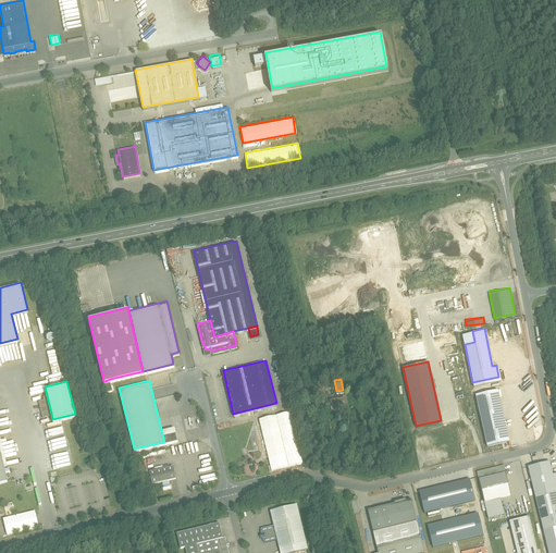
[(496,389),(474,394),(485,443),(507,439),(496,389)]
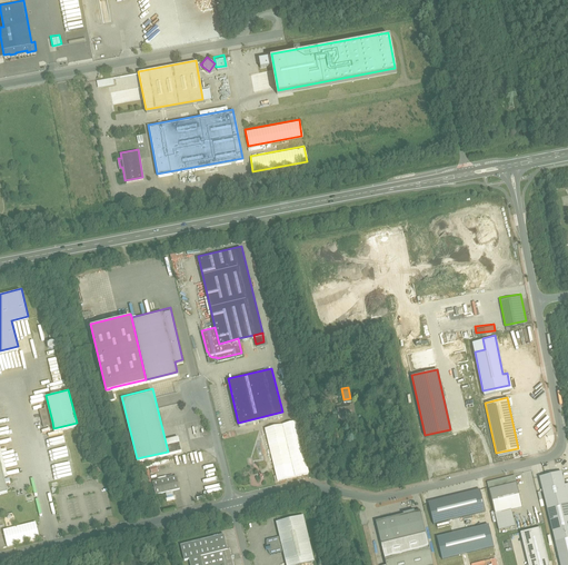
[(349,400),(336,403),(339,418),(352,416),(349,400)]
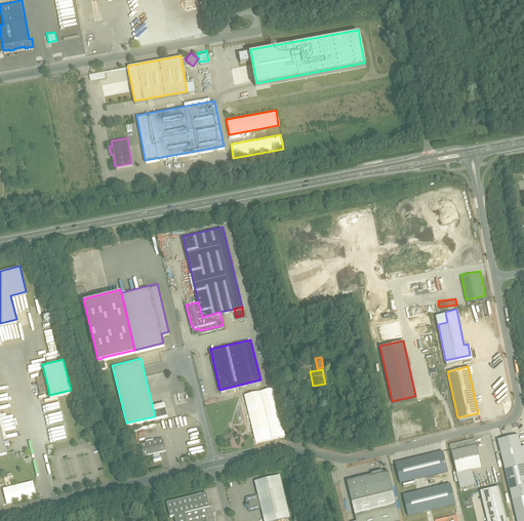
[(41,373),(36,375),(40,391),(48,389),(43,370),(40,371),(41,373)]
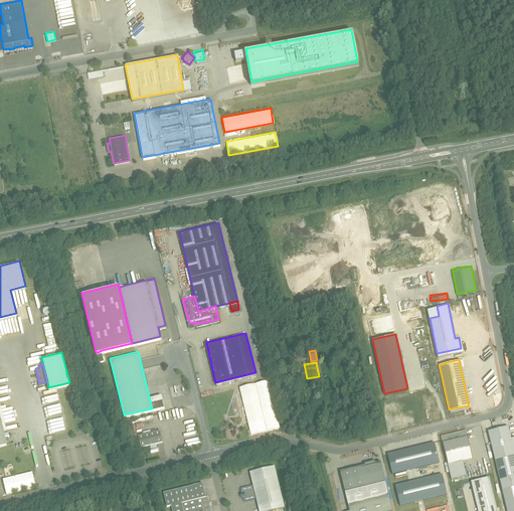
[(267,377),(239,384),(250,431),(278,424),(267,377)]
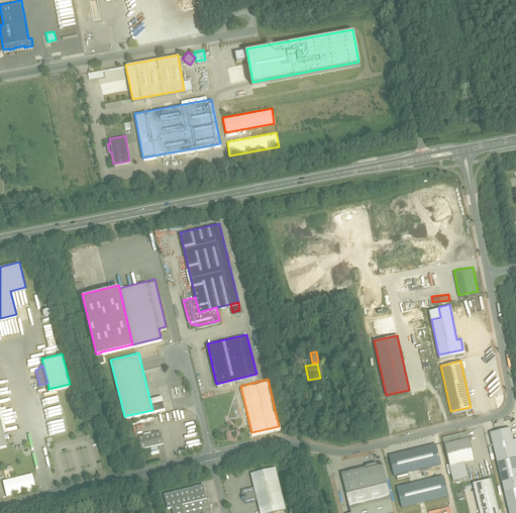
[(410,392),(423,390),(423,384),(409,386),(410,392)]
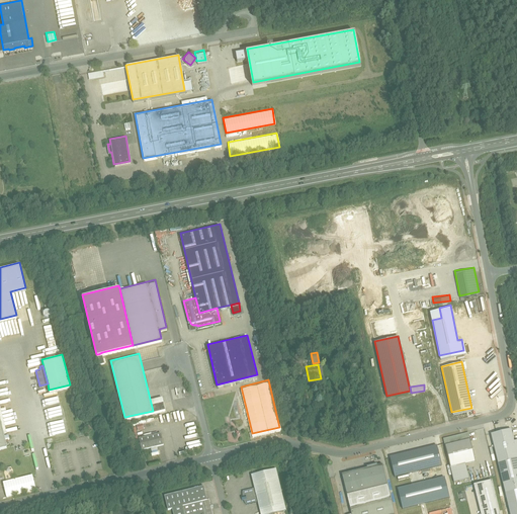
[(310,389),(299,391),(300,396),(302,395),(303,402),(312,401),(310,389)]
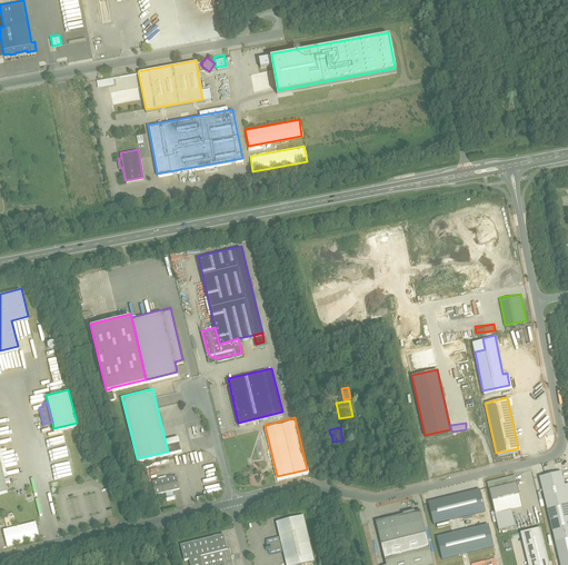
[(179,439),(166,443),(168,452),(181,448),(179,439)]
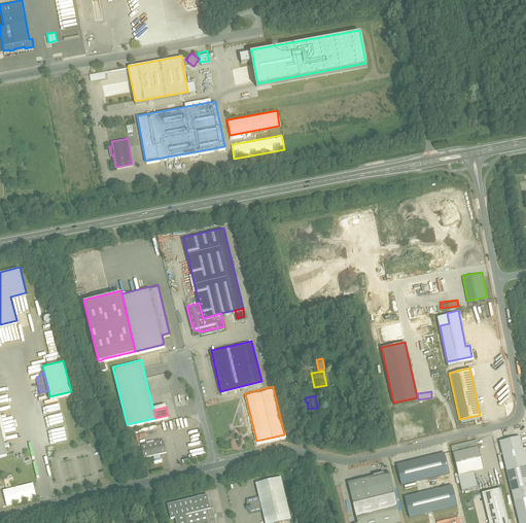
[(0,454),(7,453),(6,449),(8,448),(7,444),(9,444),(8,441),(7,441),(0,411),(0,454)]
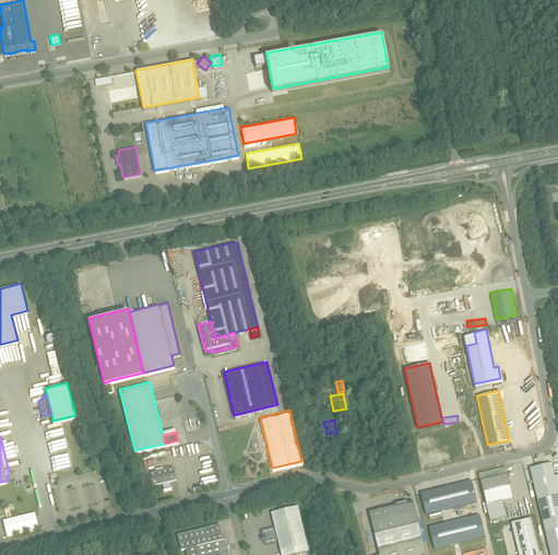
[(554,474),(550,461),(531,467),(551,554),(557,554),(557,493),(557,492),(557,475),(557,473),(554,474)]
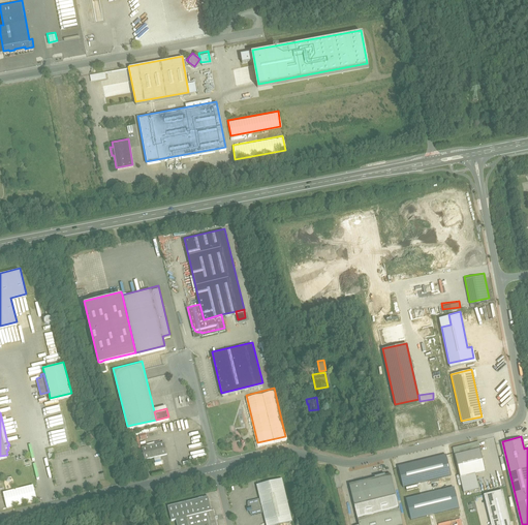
[(452,444),(454,452),(478,445),(477,438),(452,444)]
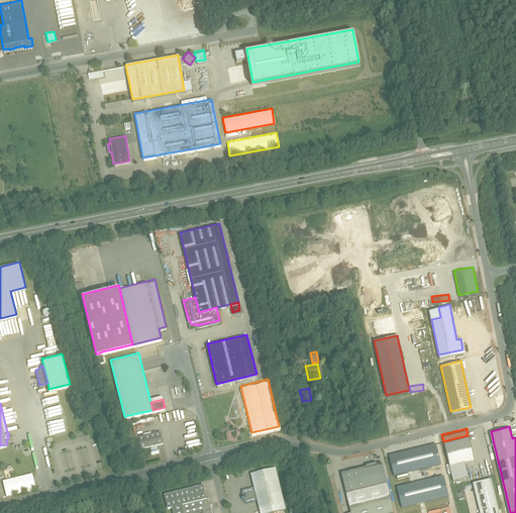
[(160,429),(138,434),(140,446),(163,440),(160,429)]
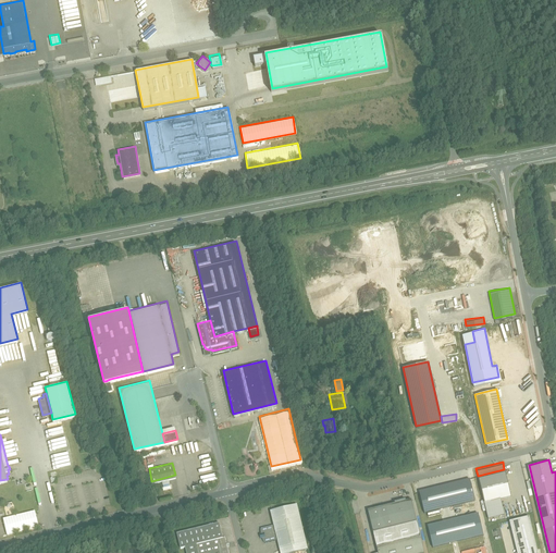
[(504,469),(478,476),(483,500),(499,495),(510,493),(504,469)]
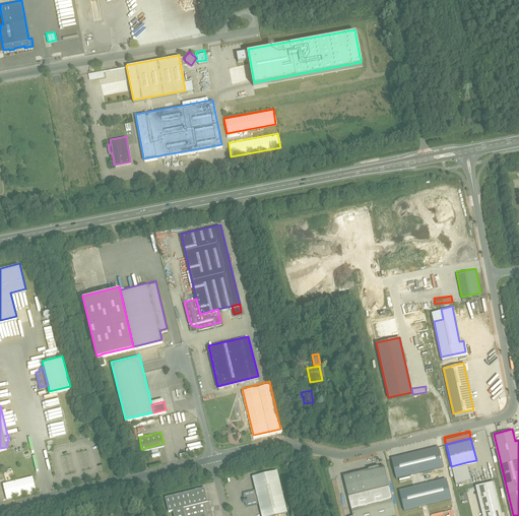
[(437,444),(391,455),(396,475),(442,464),(437,444)]
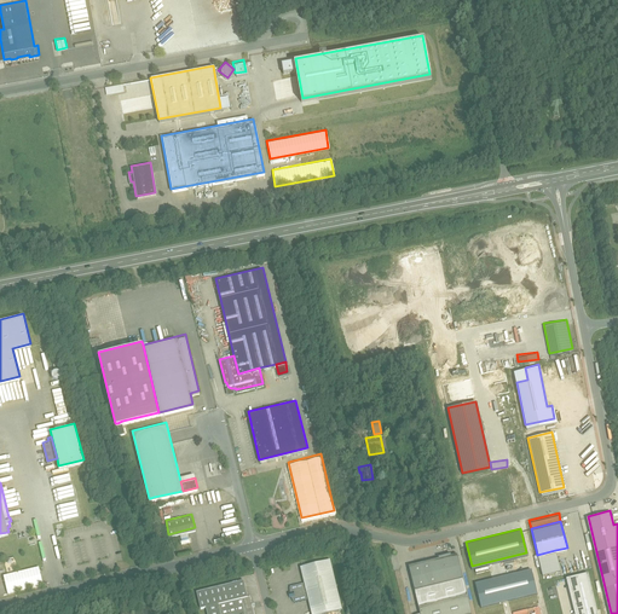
[(188,529),(180,531),(184,549),(191,546),(188,529)]
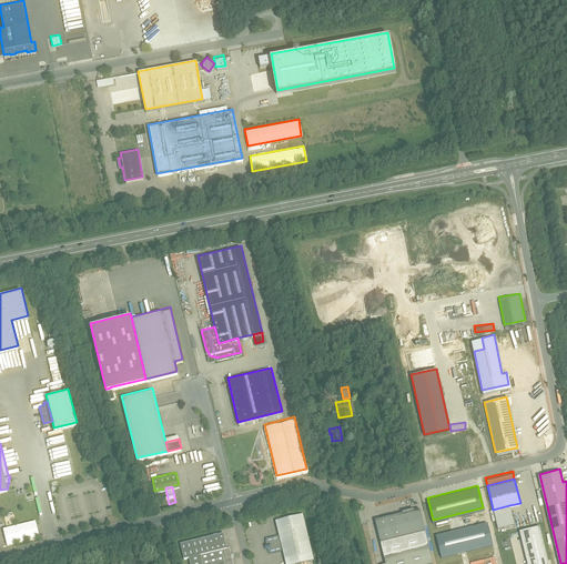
[(402,510),(374,516),(380,540),(424,529),(418,506),(413,507),(413,505),(401,509),(402,510)]
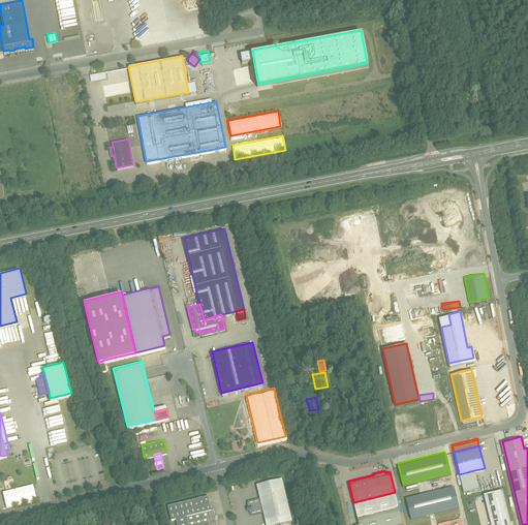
[(474,470),(459,474),(463,489),(478,486),(474,470)]
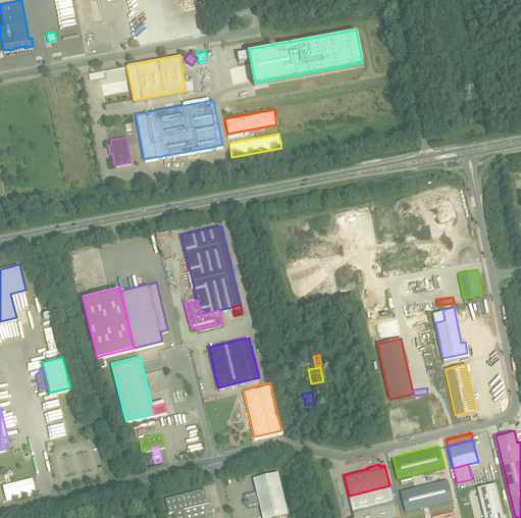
[(277,469),(253,475),(256,488),(259,503),(263,517),(267,516),(288,511),(277,469)]
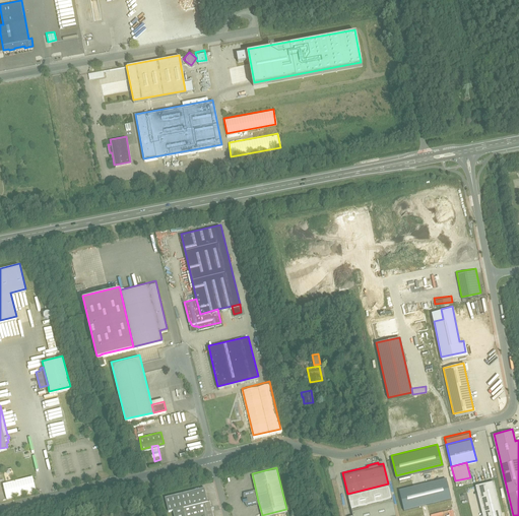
[(31,474),(1,482),(5,497),(36,490),(31,474)]
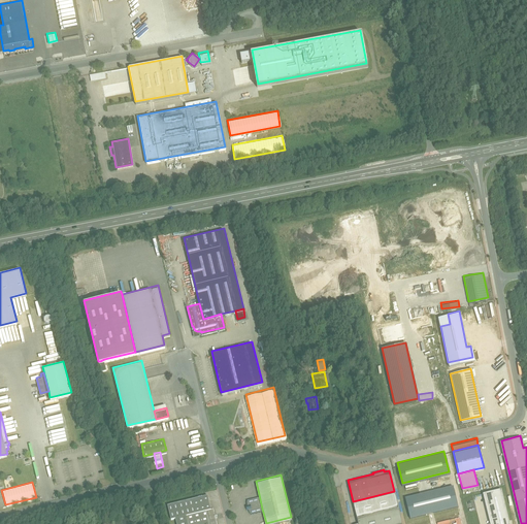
[(452,483),(404,495),(409,516),(457,503),(452,483)]
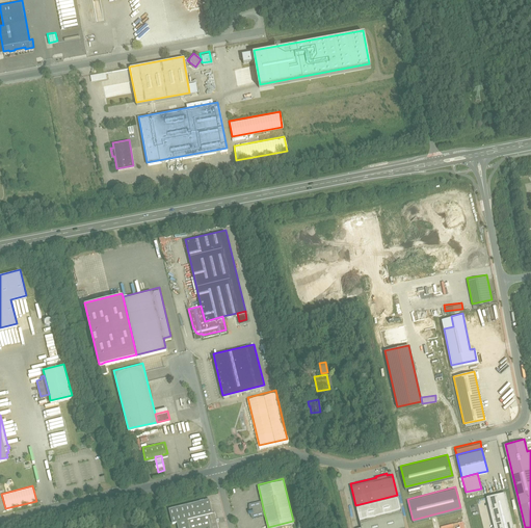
[(512,527),(504,490),(485,494),(494,527),(496,527),(497,527),(496,527),(512,527)]
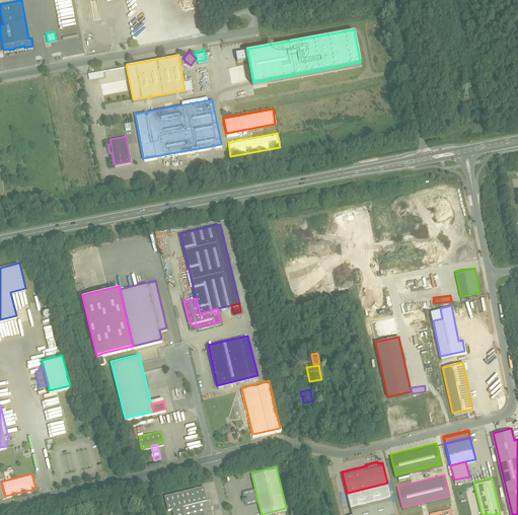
[(387,483),(347,493),(352,514),(385,514),(394,513),(387,483)]
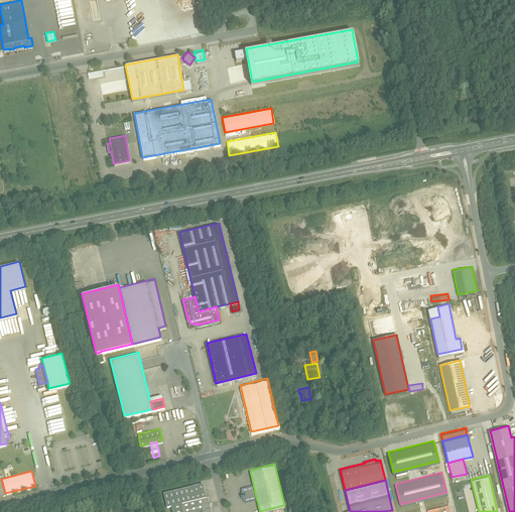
[(203,481),(163,491),(166,505),(171,504),(172,511),(212,511),(208,494),(206,495),(203,481)]
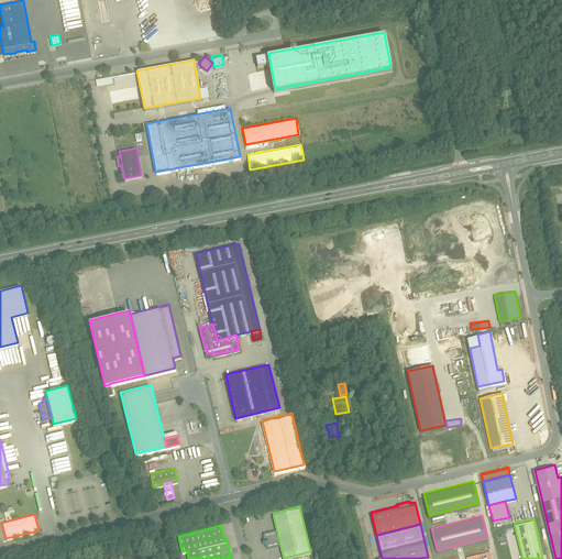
[(276,527),(263,530),(263,534),(263,536),(262,536),(263,540),(264,540),(265,543),(266,545),(279,543),(276,527)]
